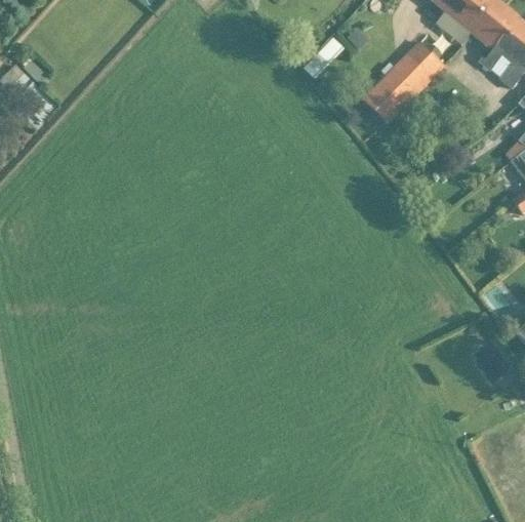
[(470,32),(473,35),(486,17),(490,21),(502,5),(496,0),(431,0),(444,10),(435,23),(460,44),(470,32)]
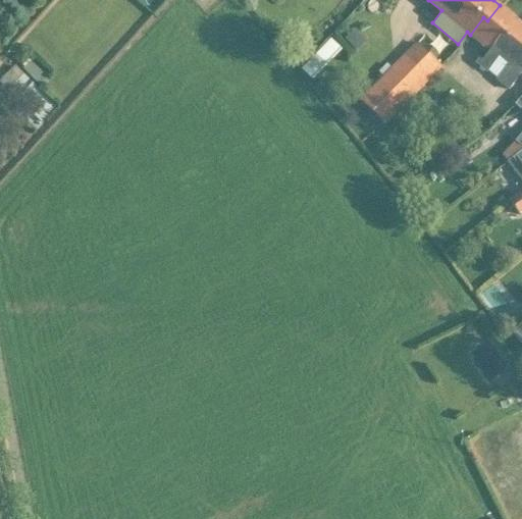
[(483,17),(470,35),(488,50),(481,59),(478,56),(475,60),(486,69),(497,56),(506,64),(496,76),(509,87),(521,70),(521,23),(514,17),(500,5),(487,20),(483,17)]
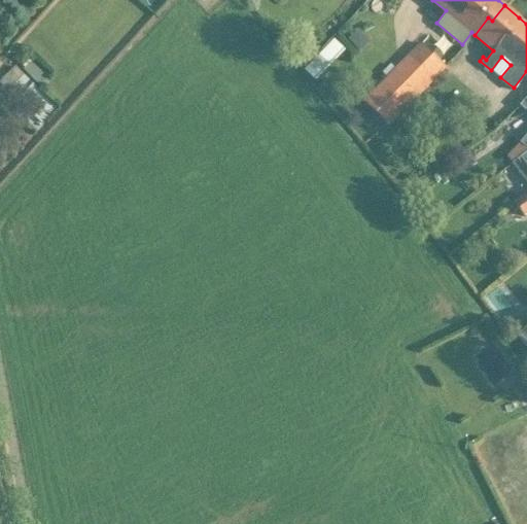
[(422,41),(392,71),(416,94),(445,64),(422,41)]
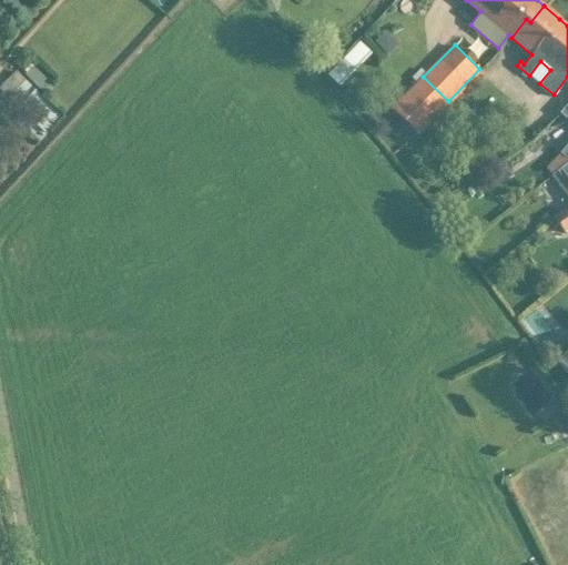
[(23,72),(42,91),(52,82),(34,62),(23,72)]
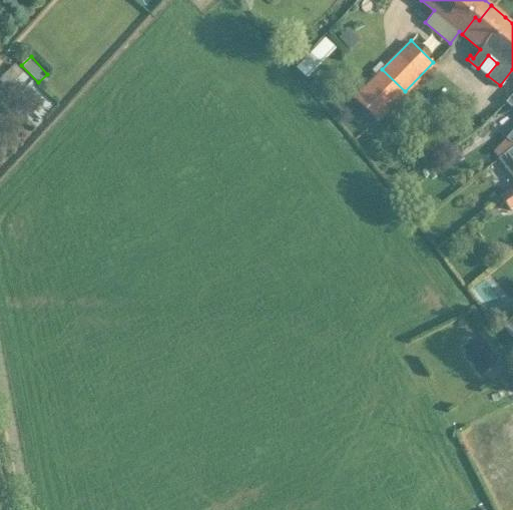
[(0,74),(0,78),(40,118),(55,102),(13,62),(0,74)]
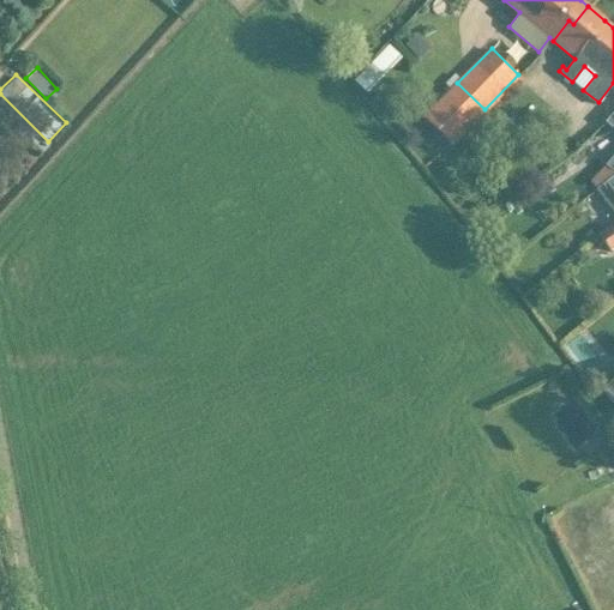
[(485,109),(457,83),(423,116),(451,144),(485,109)]
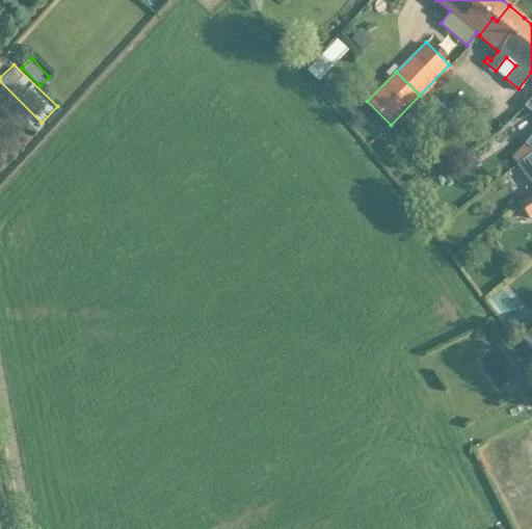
[(531,134),(516,153),(523,160),(531,153),(531,96),(524,105),(531,112),(531,134)]
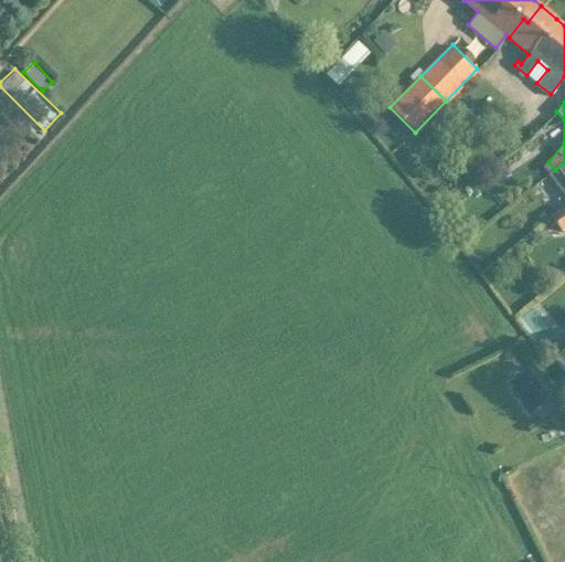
[(550,175),(564,194),(564,162),(555,170),(550,175)]
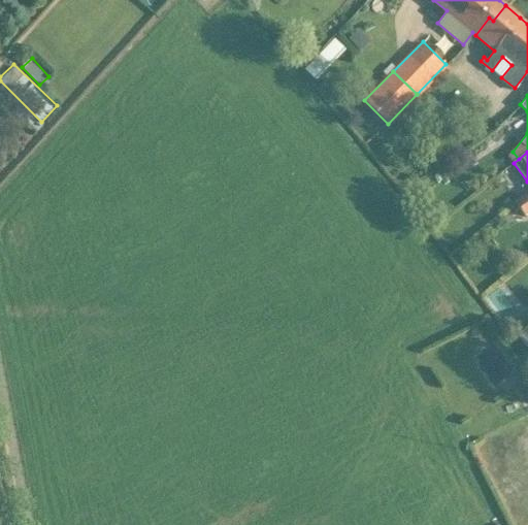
[(527,192),(516,202),(519,206),(509,214),(516,222),(527,211),(527,192)]
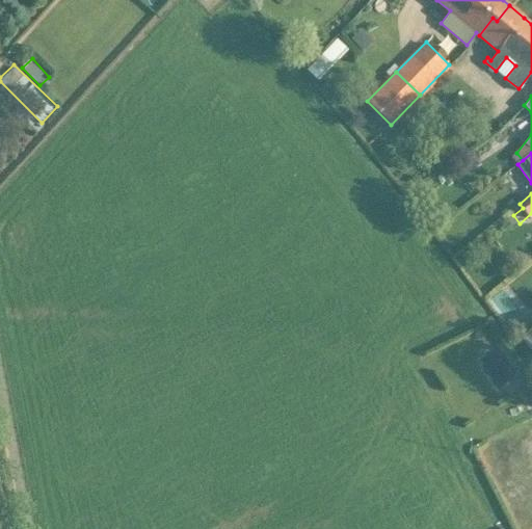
[(531,327),(521,337),(531,349),(531,327)]
